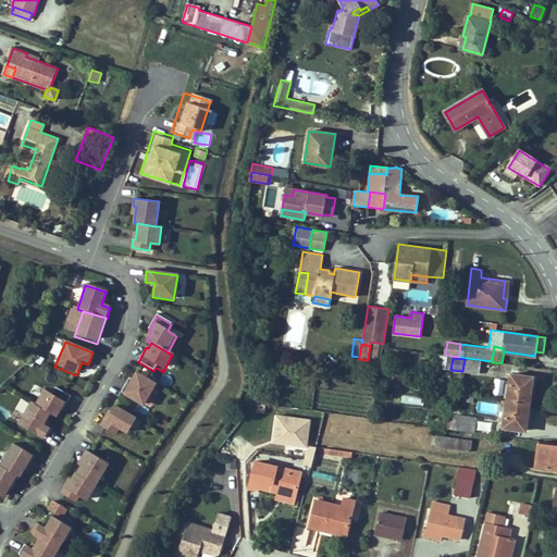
[(479,373),(481,361),(465,359),(462,371),(479,373)]
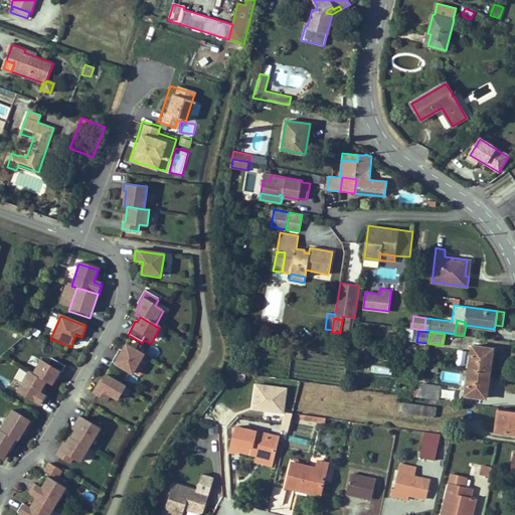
[(112,363),(114,364),(113,366),(132,377),(144,355),(125,345),(122,352),(119,350),(112,363)]
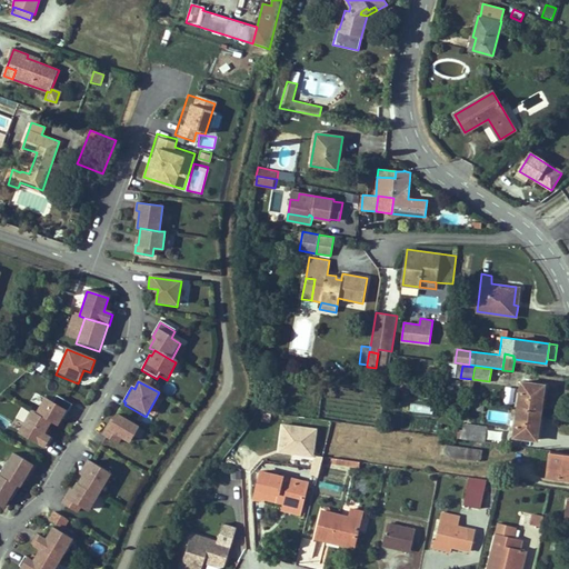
[(539,402),(540,395),(542,395),(545,385),(521,381),(517,409),(540,412),(541,402),(539,402)]
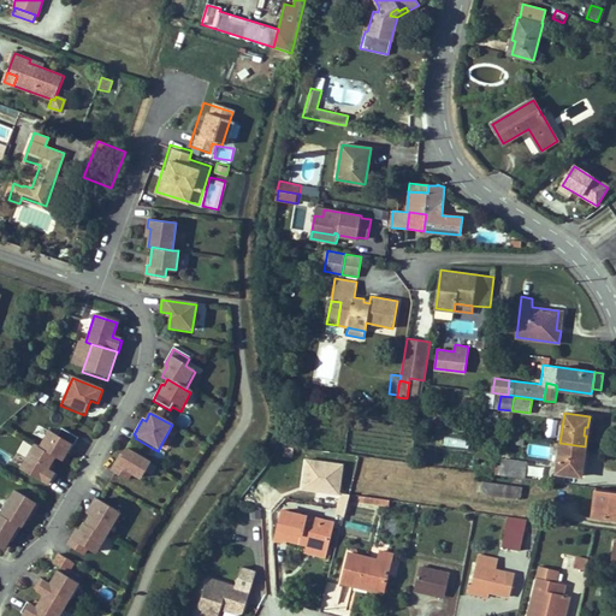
[(55,477),(48,473),(55,460),(60,462),(71,443),(49,432),(41,448),(35,444),(18,472),(48,489),(55,477)]
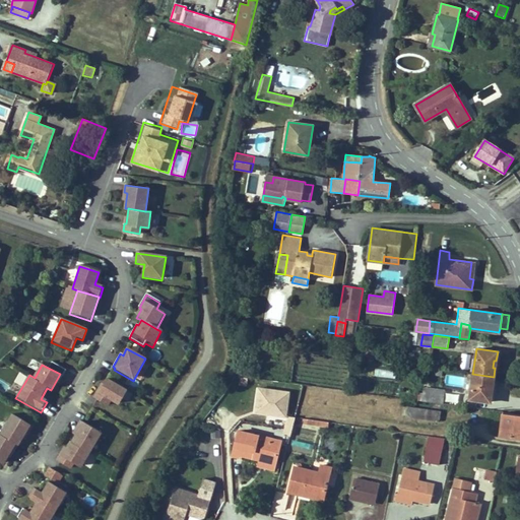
[(426,381),(427,368),(417,367),(415,380),(426,381)]
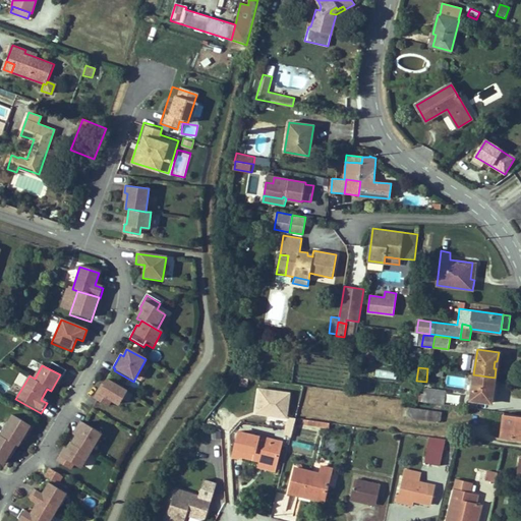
[(491,402),(493,394),(489,393),(490,386),(494,386),(495,378),(473,374),(470,400),(491,402)]
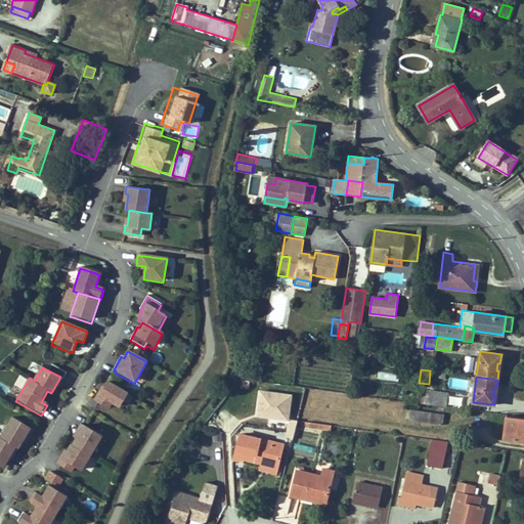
[(450,387),(465,389),(466,381),(450,380),(450,387)]
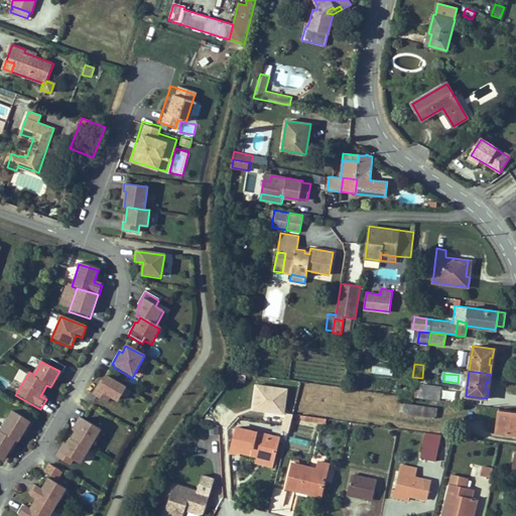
[(125,386),(107,376),(97,393),(115,403),(125,386)]
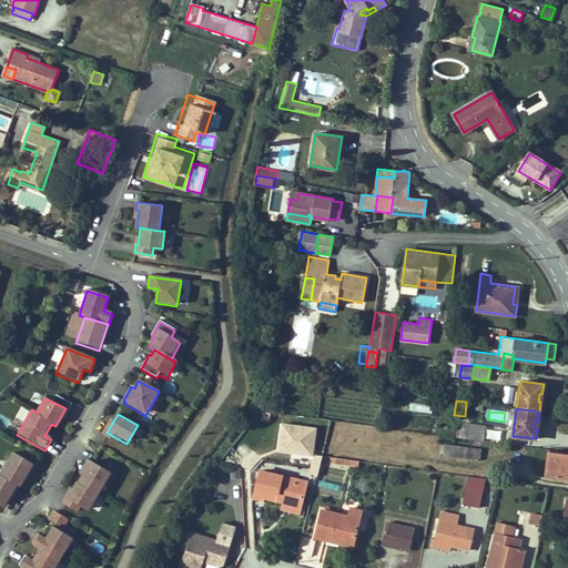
[(312,455),(316,428),(283,424),(279,450),(312,455)]
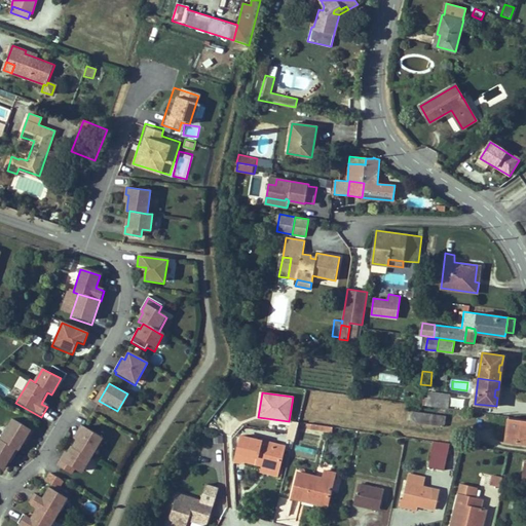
[(448,408),(450,395),(428,392),(427,398),(415,397),(414,404),(448,408)]
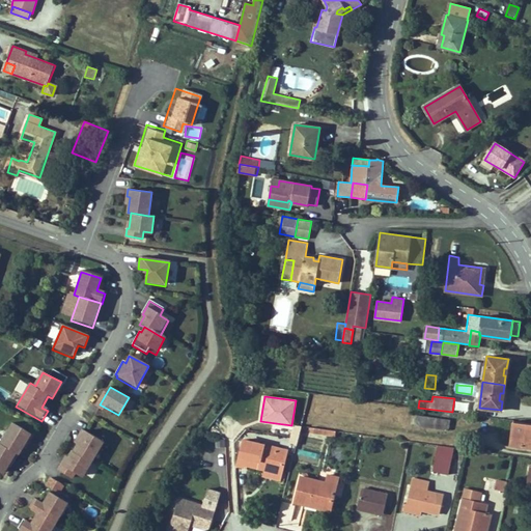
[(448,429),(450,419),(416,415),(414,425),(448,429)]
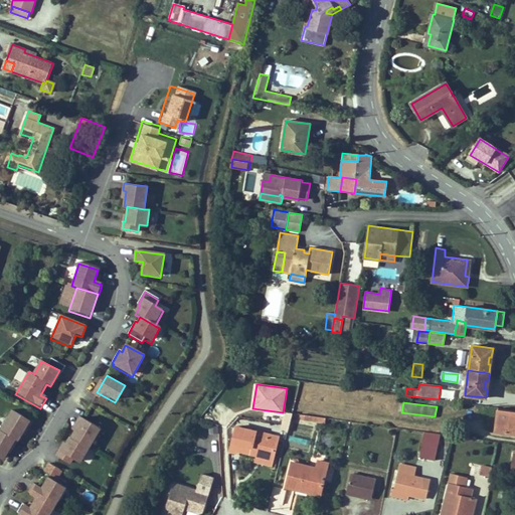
[(514,410),(498,408),(495,431),(514,434),(514,432),(514,431),(514,410)]
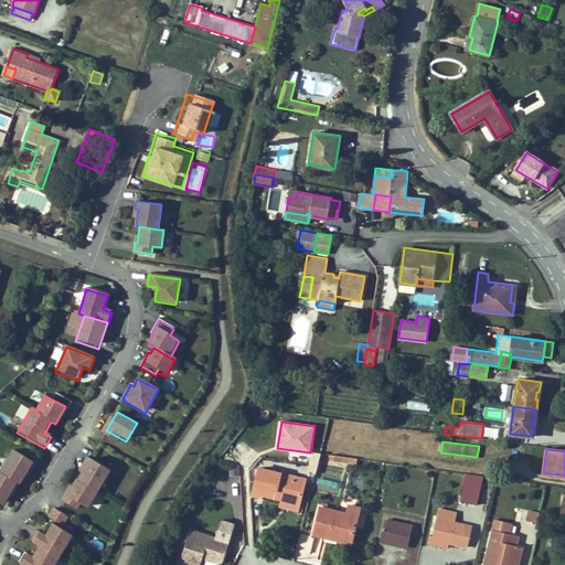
[(20,482),(28,468),(31,470),(35,462),(13,449),(0,471),(20,482)]
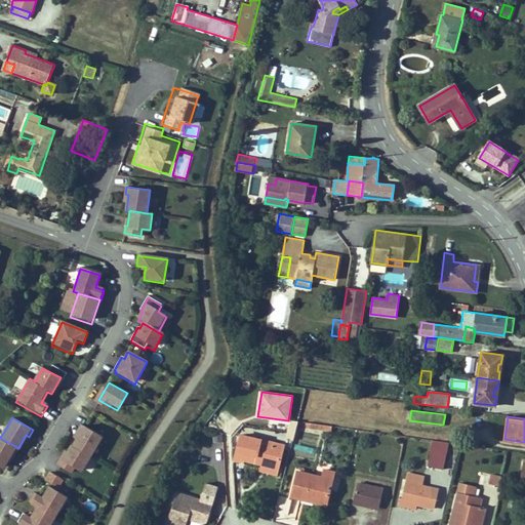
[(293,440),(298,421),(291,420),(287,439),(293,440)]
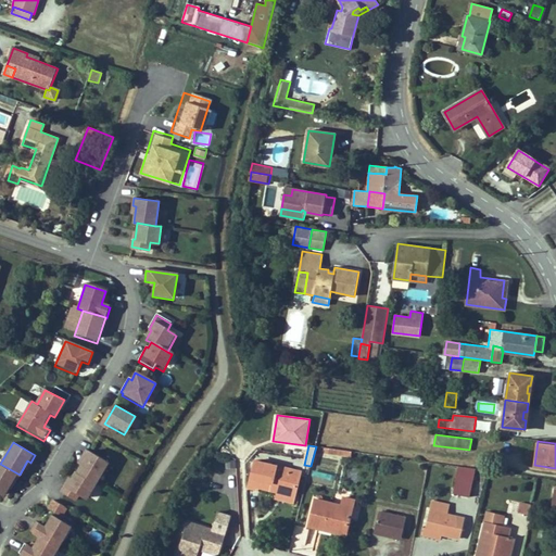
[(86,501),(109,463),(86,450),(77,464),(79,466),(72,479),(68,478),(60,493),(73,502),(77,495),(86,501)]
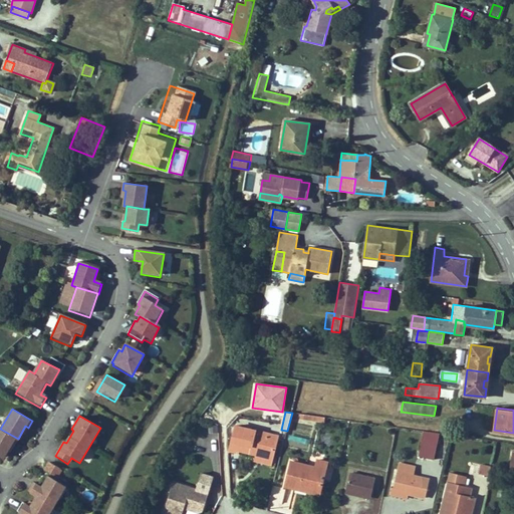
[(272,458),(278,436),(236,426),(232,441),(240,443),(239,450),(257,454),(272,458)]
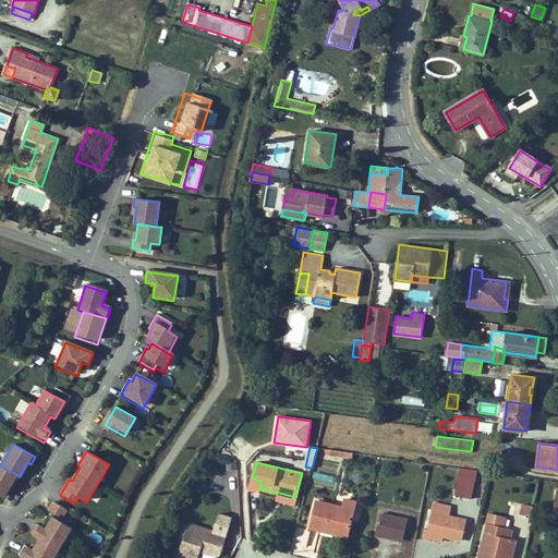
[(15,484),(20,476),(0,465),(0,464),(0,494),(4,496),(9,488),(12,482),(15,484)]
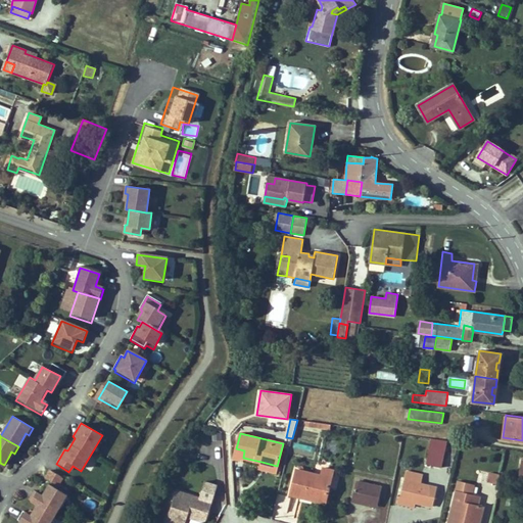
[(441,467),(447,440),(431,438),(426,464),(441,467)]
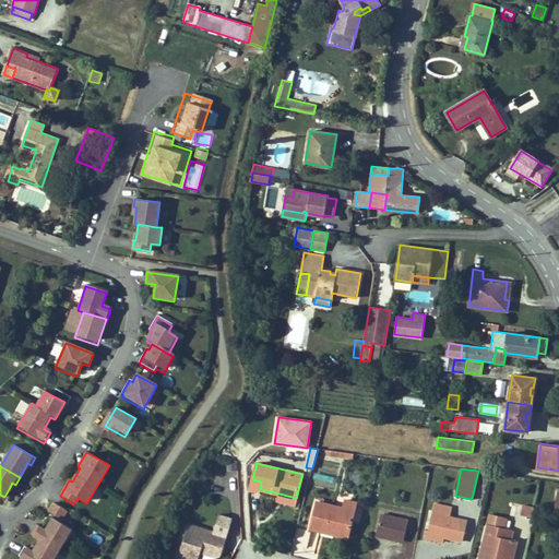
[(260,489),(261,482),(252,479),(249,490),(259,492),(260,489)]
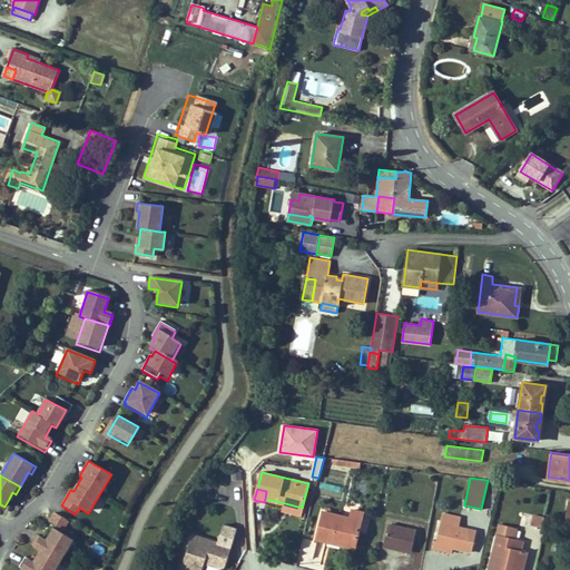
[(301,514),(302,508),(285,503),(283,510),(301,514)]
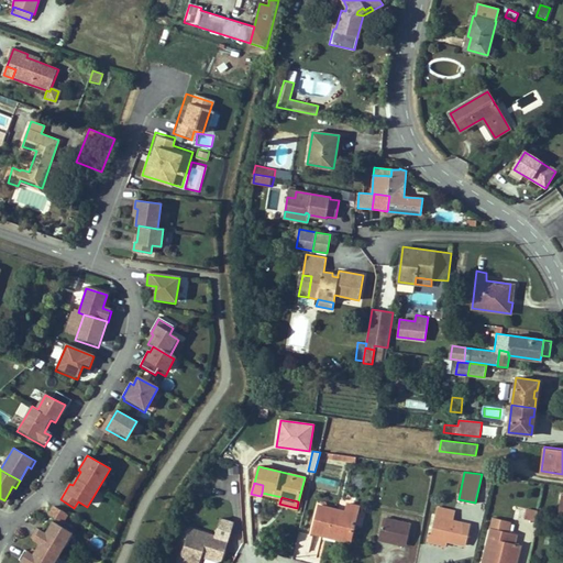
[(48,512),(65,519),(69,510),(53,504),(48,512)]
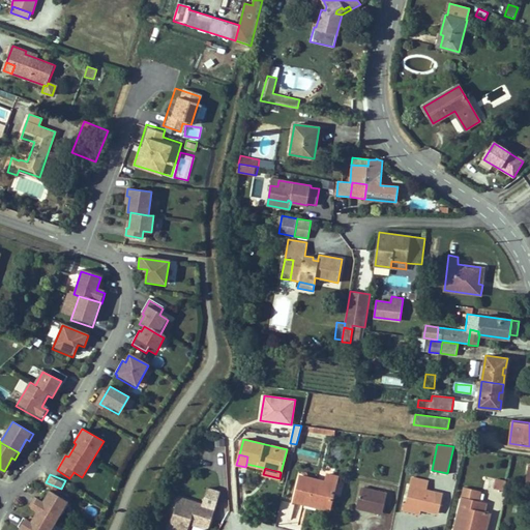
[(335,484),(337,476),(327,474),(325,482),(335,484)]
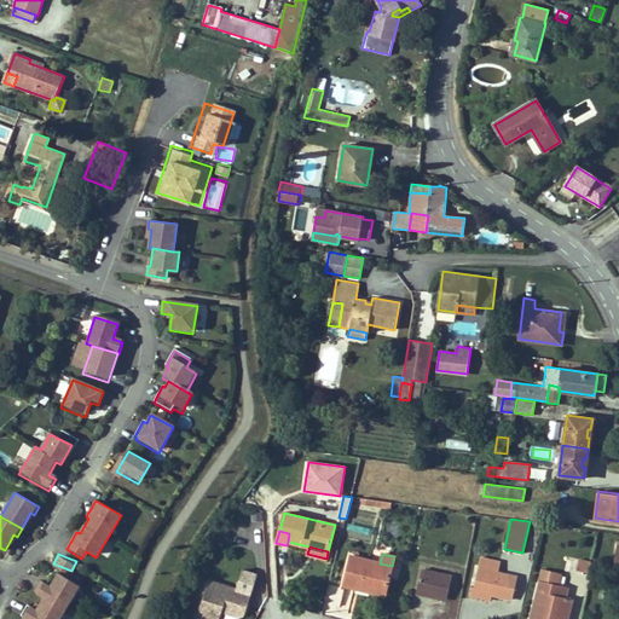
[(386,590),(392,566),(380,563),(351,556),(343,585),(356,588),(357,583),(386,590)]
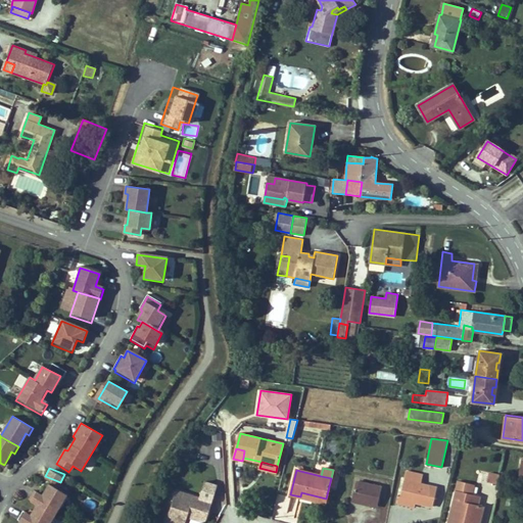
[(420,484),(422,475),(407,471),(405,480),(420,484)]
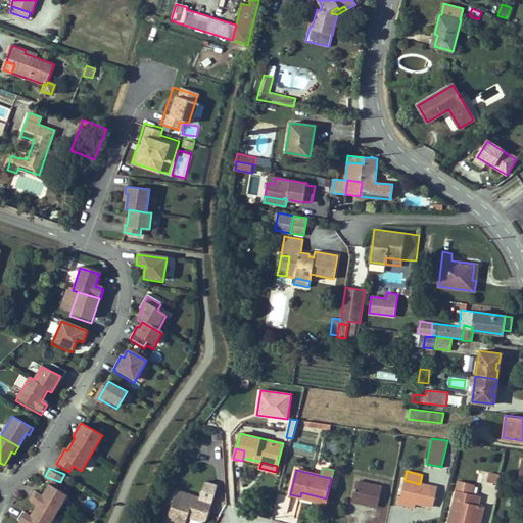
[(497,484),(500,475),(489,473),(487,481),(497,484)]
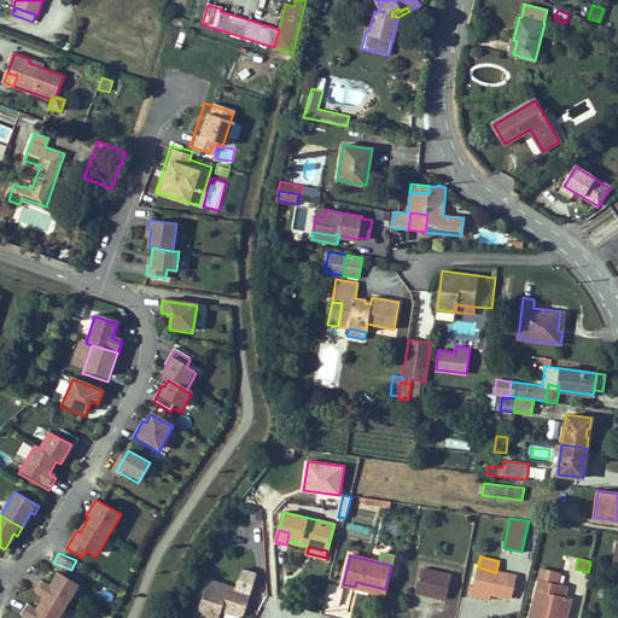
[(512,599),(517,576),(496,572),(478,567),(477,567),(472,587),(491,592),(490,594),(512,599)]
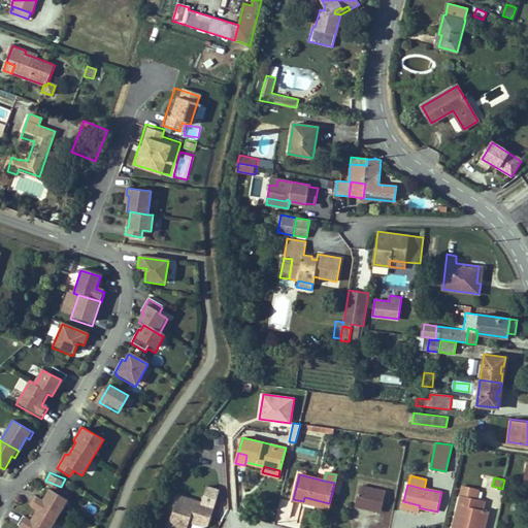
[(208,524),(219,490),(206,486),(201,502),(177,495),(168,526),(173,527),(187,527),(189,522),(204,526),(208,524)]
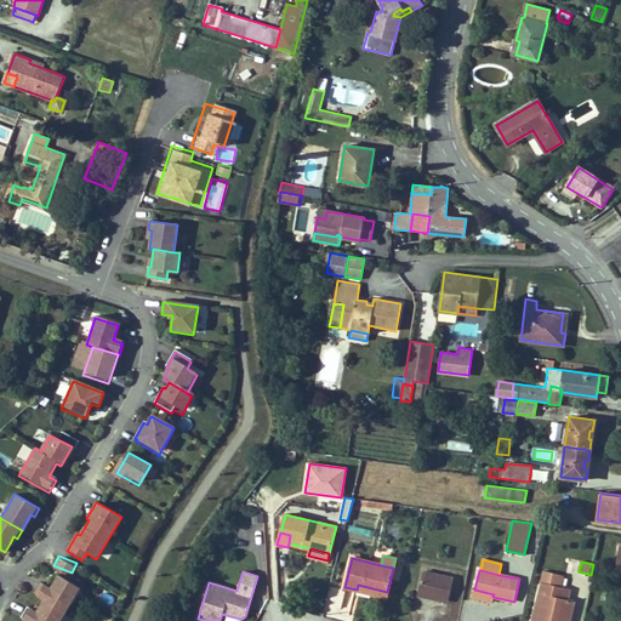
[(449,598),(454,579),(422,571),(417,594),(434,598),(434,594),(449,598)]
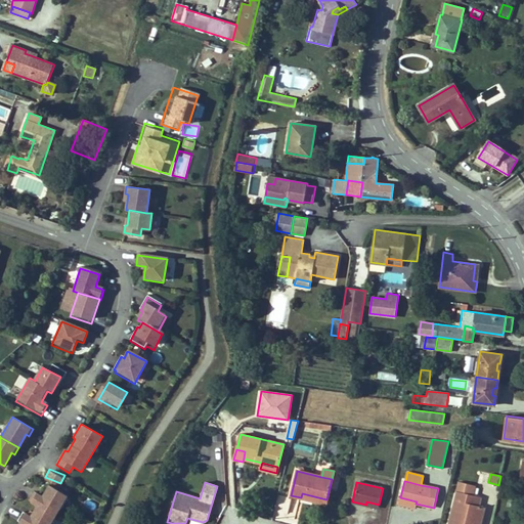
[(472,495),(475,485),(460,482),(456,491),(472,495)]
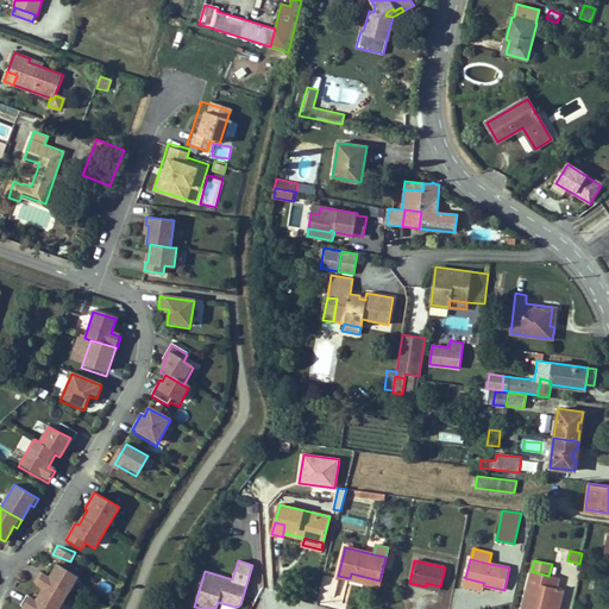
[(60,608),(77,579),(55,566),(48,578),(41,575),(33,588),(41,591),(35,602),(27,598),(20,608),(60,608)]
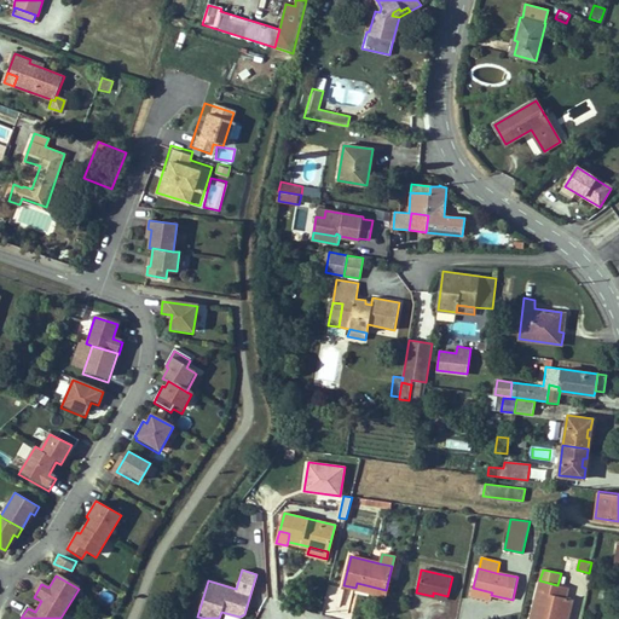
[(555,618),(556,618),(567,618),(572,600),(565,597),(567,588),(557,585),(539,580),(530,618),(555,618)]
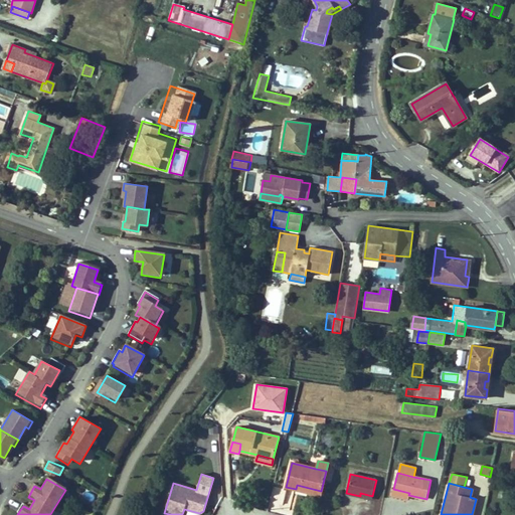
[(321,491),(297,485),(296,489),(320,495),(321,491)]
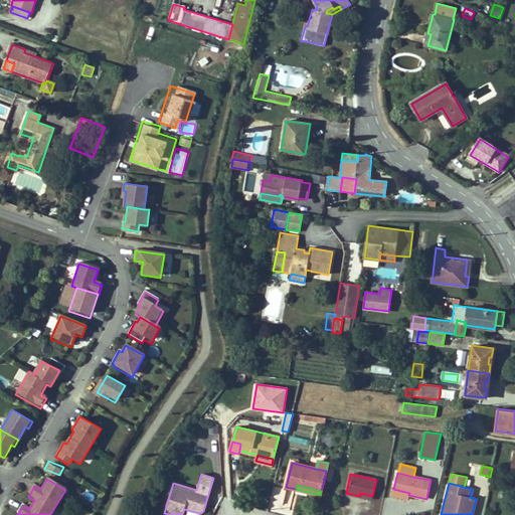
[(407,499),(408,495),(409,493),(393,489),(391,496),(407,499)]
